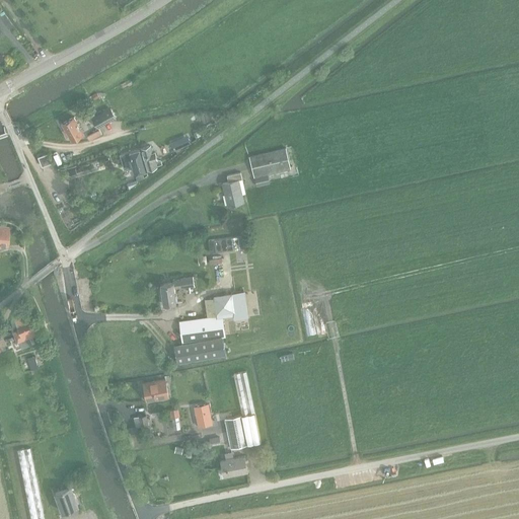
[(113,96),(118,105),(136,97),(131,88),(113,96)]
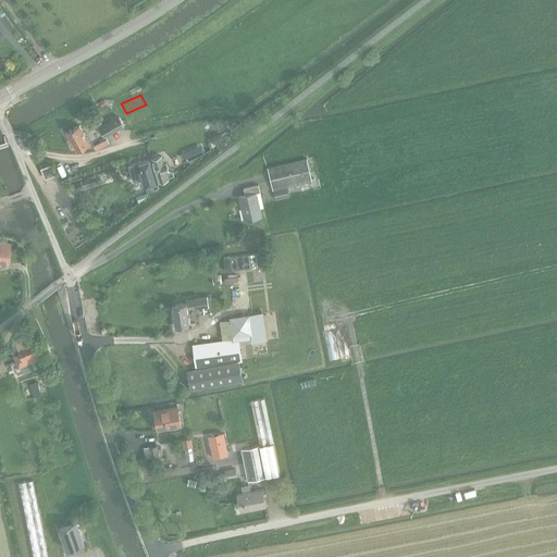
[(150,107),(130,115),(134,125),(155,116),(150,107)]
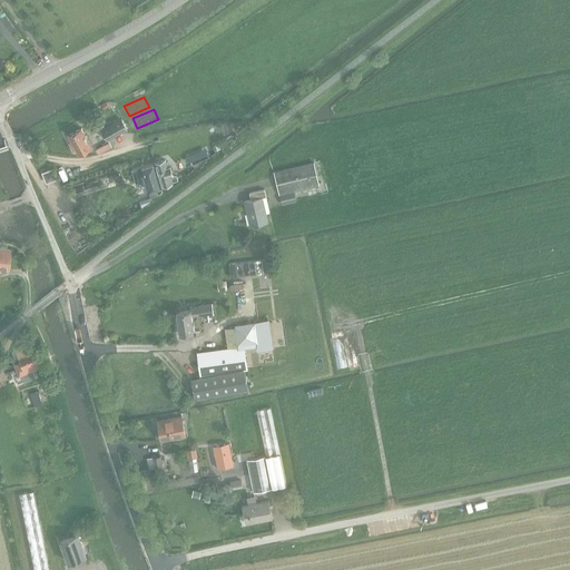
[(121,119),(102,130),(108,140),(127,129),(121,119)]
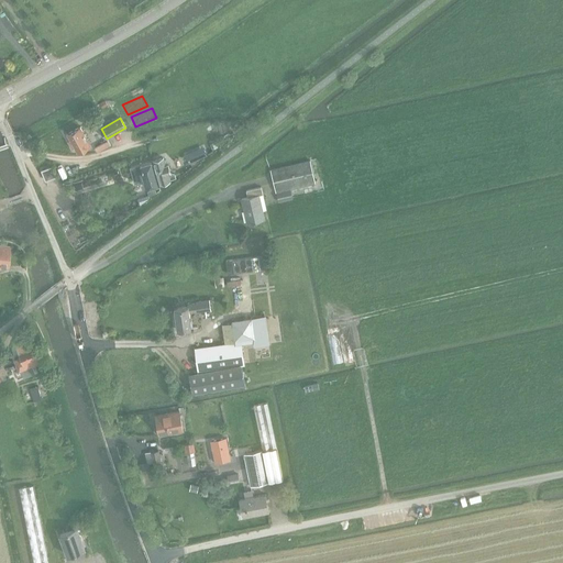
[(78,153),(90,145),(79,127),(67,134),(72,140),(68,142),(73,148),(75,146),(78,153)]
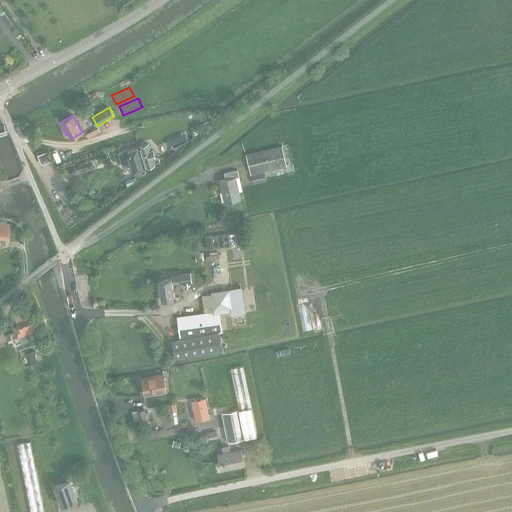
[(88,132),(89,137),(101,132),(100,128),(88,132)]
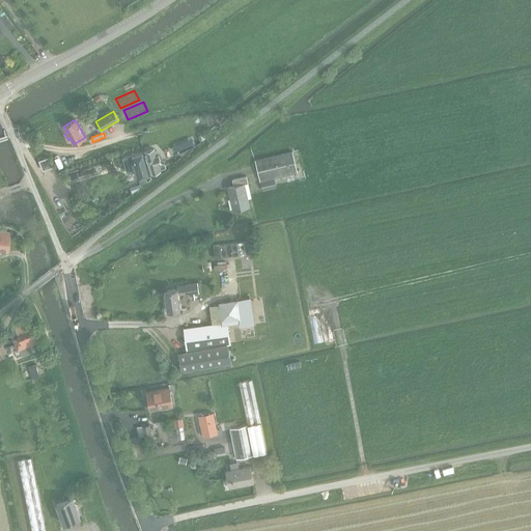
[(189,149),(186,141),(175,145),(179,154),(189,149)]
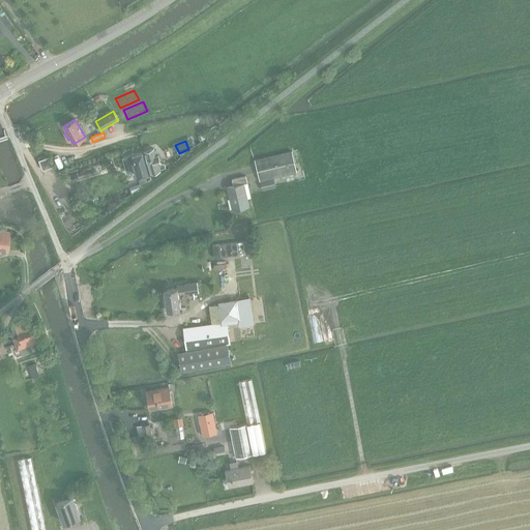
[(150,173),(160,170),(166,168),(165,164),(162,163),(158,154),(156,155),(154,148),(144,151),(148,167),(150,173)]
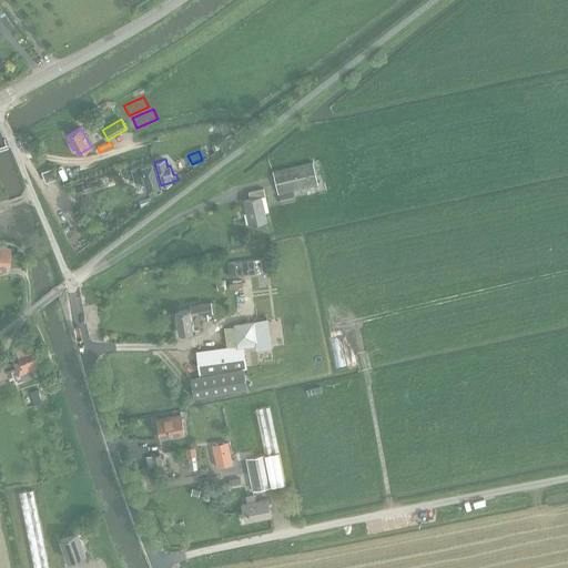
[(162,186),(161,185),(159,179),(154,162),(132,170),(138,185),(146,182),(149,190),(156,188),(162,186)]
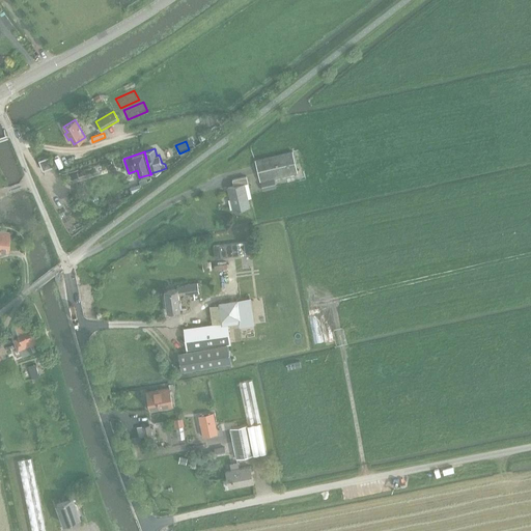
[(260,182),(298,172),(292,151),(256,161),(260,182)]
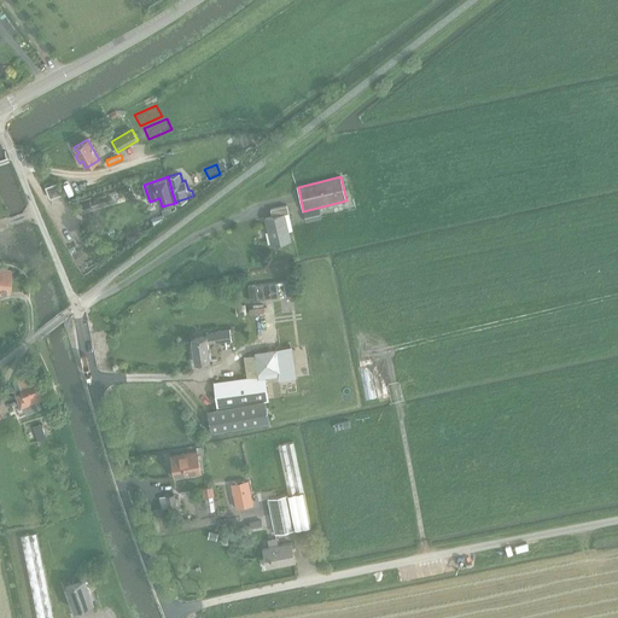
[(50,199),(62,194),(57,182),(46,188),(50,199)]
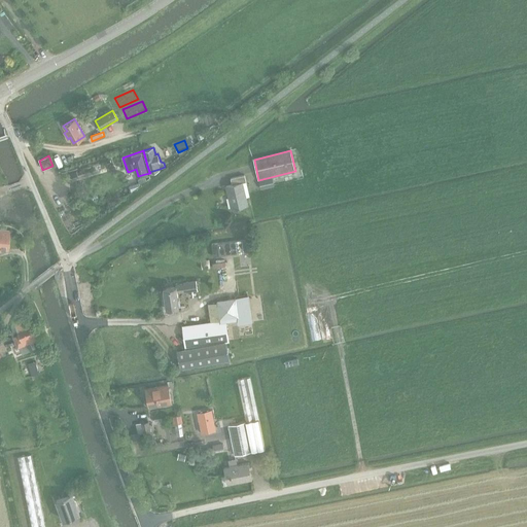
[(140,185),(140,183),(146,181),(145,176),(138,178),(139,182),(130,185),(131,191),(140,185)]
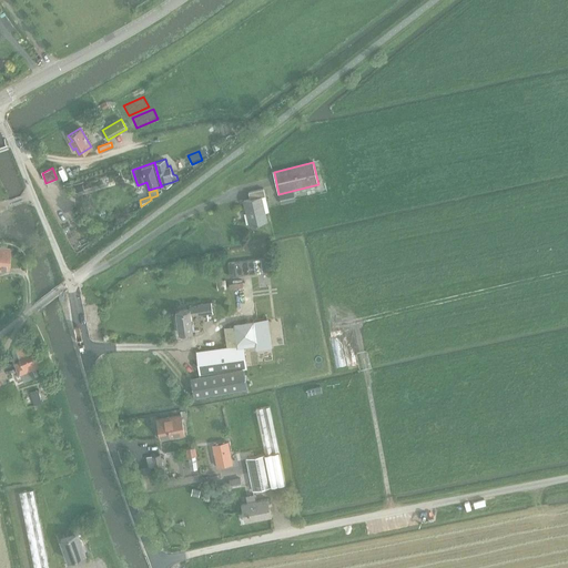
[(274,205),(271,191),(251,196),(253,203),(244,204),(249,222),(273,216),(271,206),(274,205)]
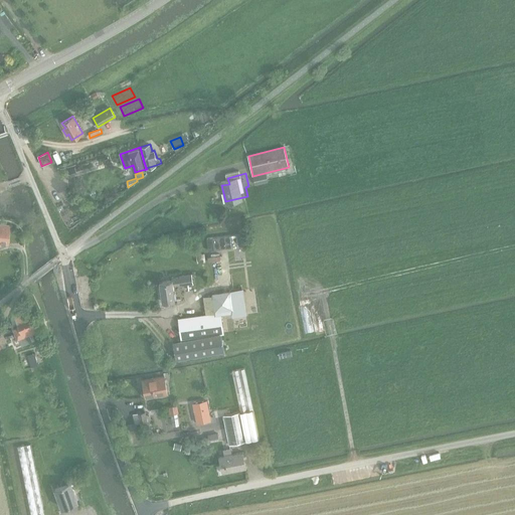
[(256,185),(268,182),(266,174),(254,177),(256,185)]
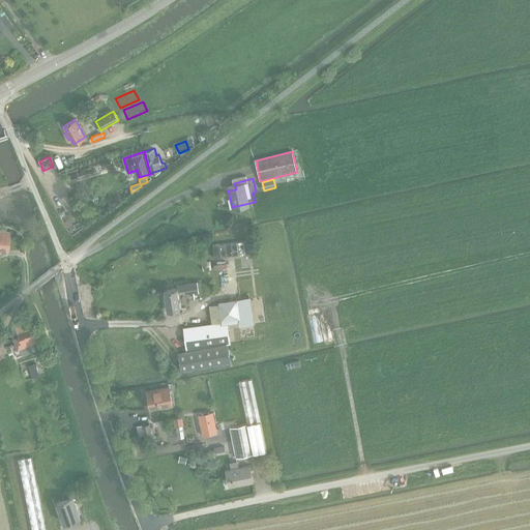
[(0,249),(9,251),(10,231),(0,231),(0,249)]
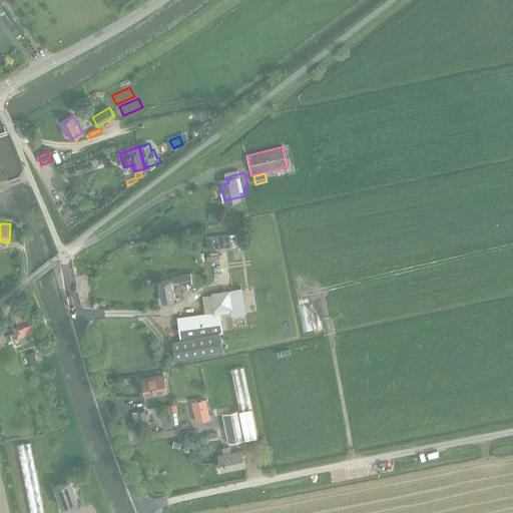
[(248,239),(214,244),(216,257),(250,251),(248,239)]
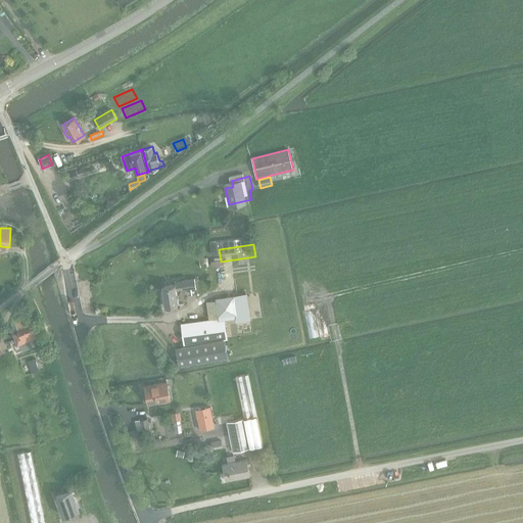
[(207,257),(199,258),(200,268),(208,267),(207,257)]
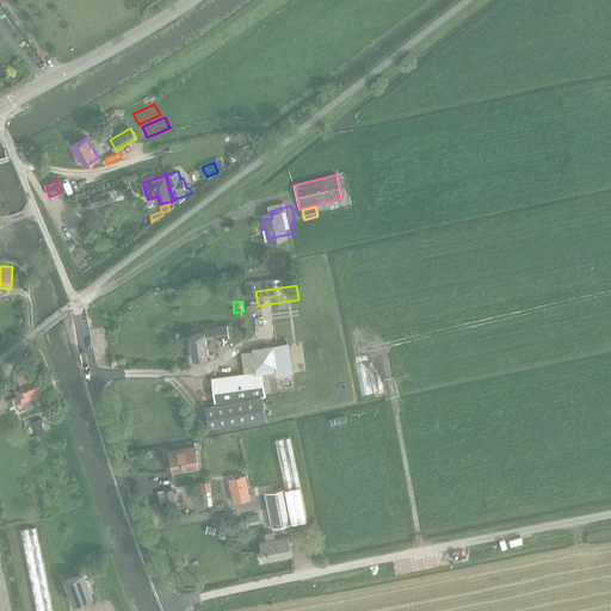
[(205,340),(215,338),(229,337),(228,323),(213,326),(214,329),(203,331),(204,334),(190,337),(193,359),(208,358),(205,340)]
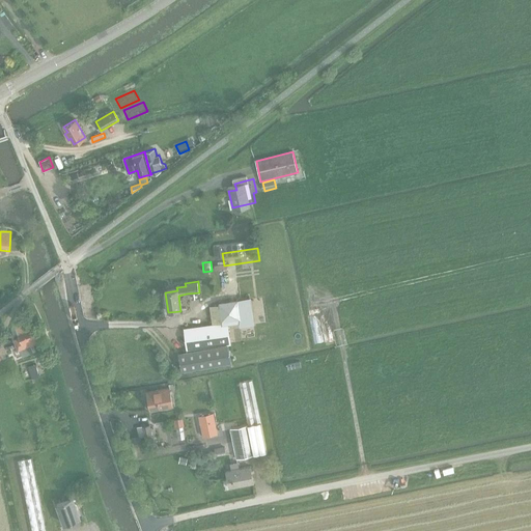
[(220,304),(208,306),(212,324),(246,319),(247,325),(253,324),(249,298),(220,302),(220,304)]
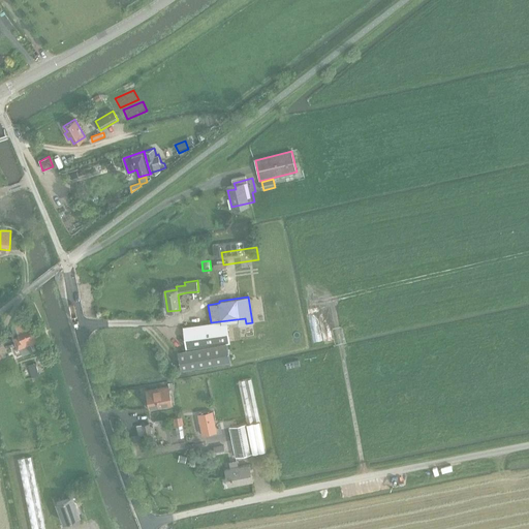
[(29,317),(16,322),(20,336),(13,338),(18,348),(20,348),(22,354),(32,350),(30,344),(37,341),(29,317)]
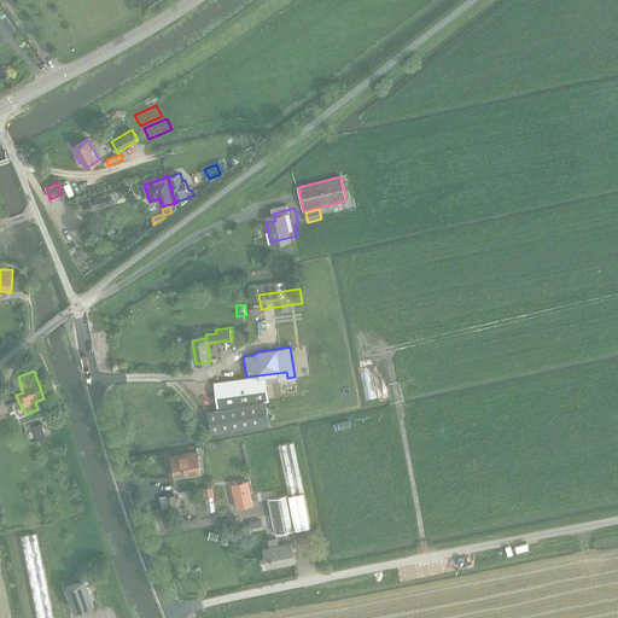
[(266,375),(214,383),(216,408),(266,401),(269,401),(266,375)]
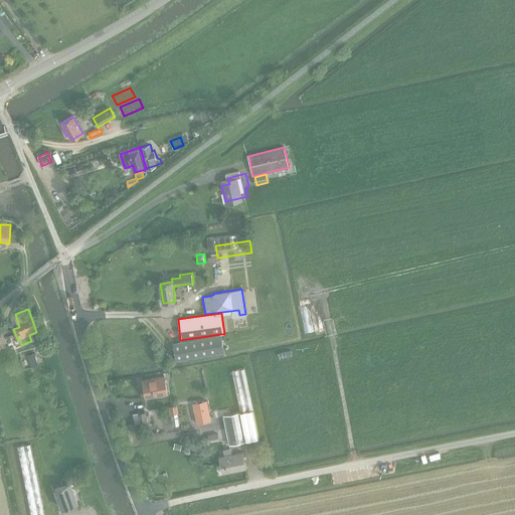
[(224,351),(221,334),(180,340),(181,343),(174,343),(176,359),(224,351)]
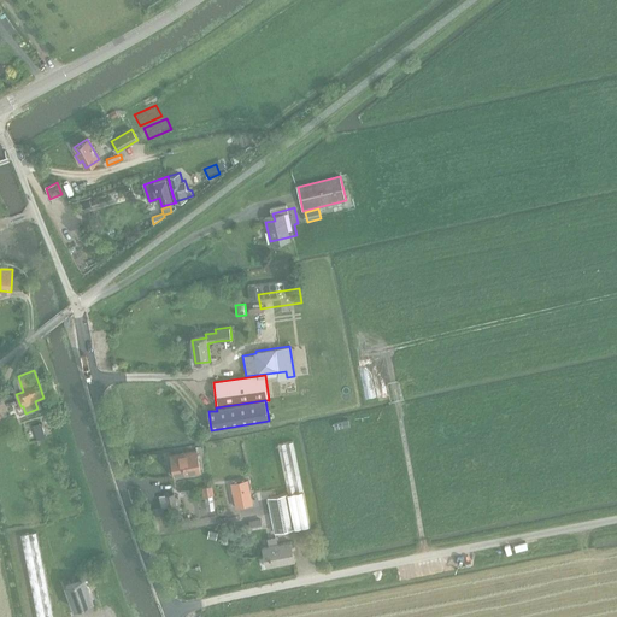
[(46,438),(41,422),(35,423),(36,424),(33,425),(37,440),(46,438)]
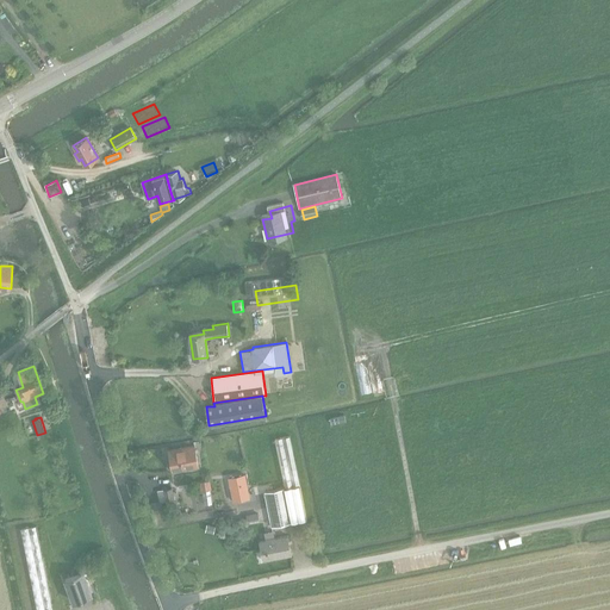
[(299,486),(288,437),(273,441),(284,489),(263,493),(272,528),(306,521),(299,486)]
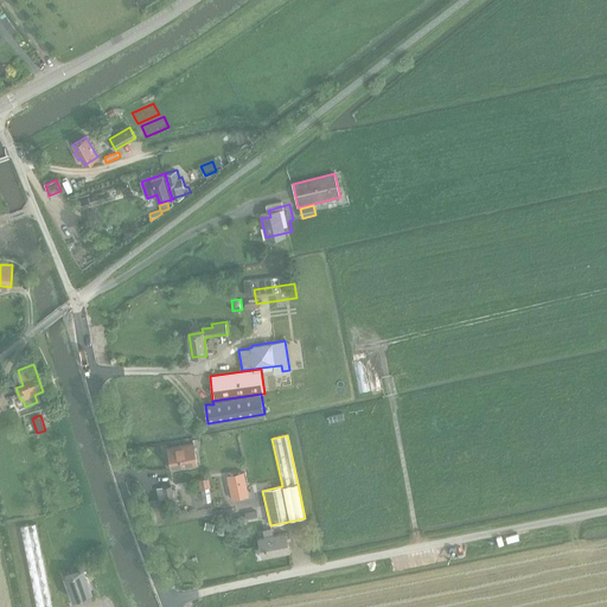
[(168,449),(172,468),(198,464),(195,445),(168,449)]
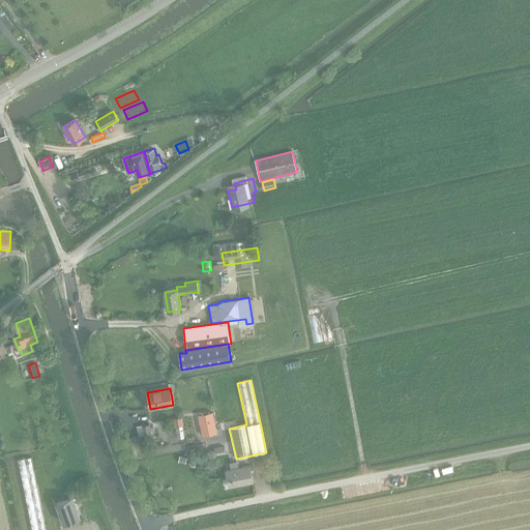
[(212,412),(199,415),(203,436),(216,433),(212,412)]
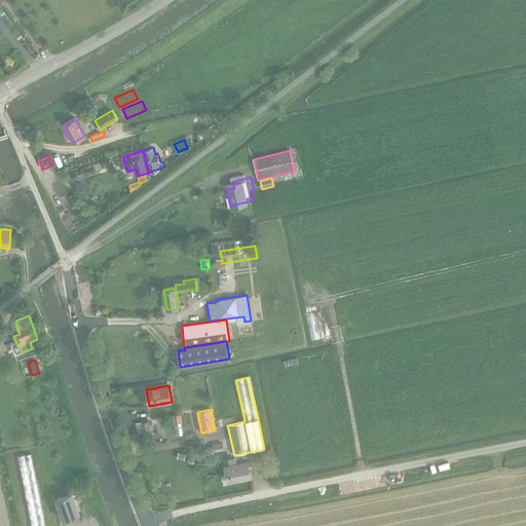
[(143,433),(150,430),(148,420),(141,421),(135,422),(137,434),(143,433)]
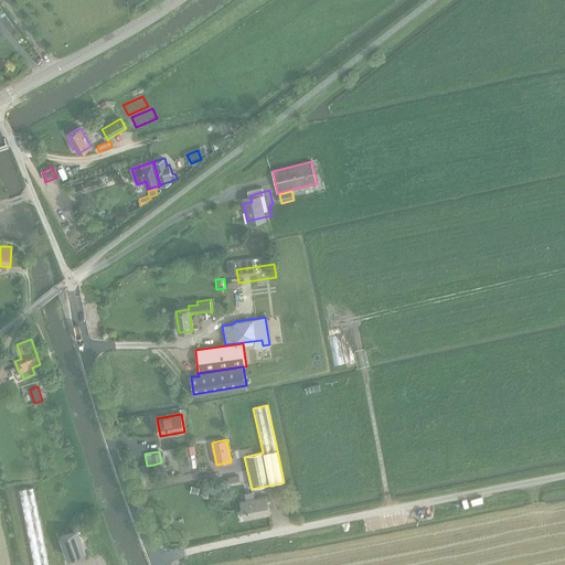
[(34,564),(49,564),(33,488),(19,491),(34,564)]
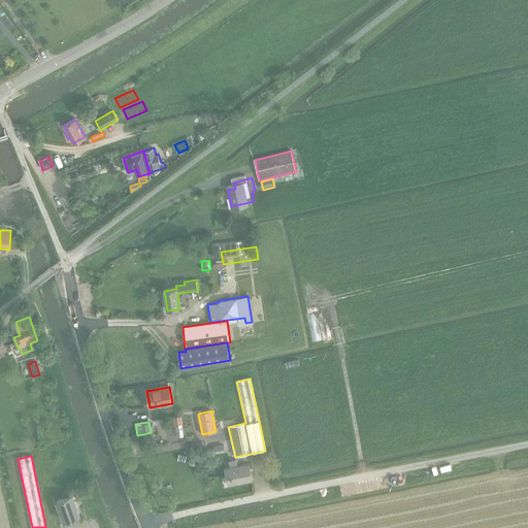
[(228,487),(252,481),(249,464),(238,466),(237,459),(229,461),(230,468),(224,469),(228,487)]
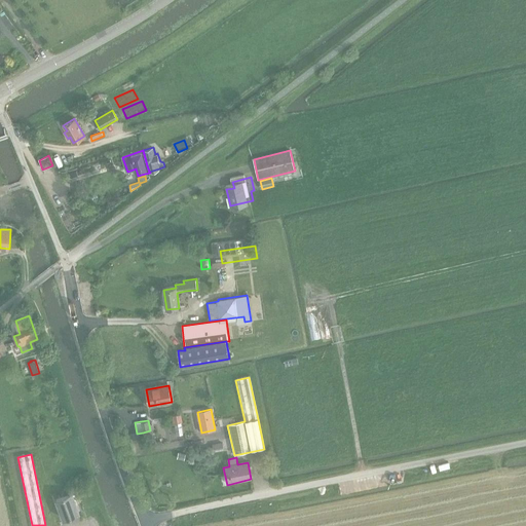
[(64,519),(79,514),(72,494),(57,500),(64,519)]
